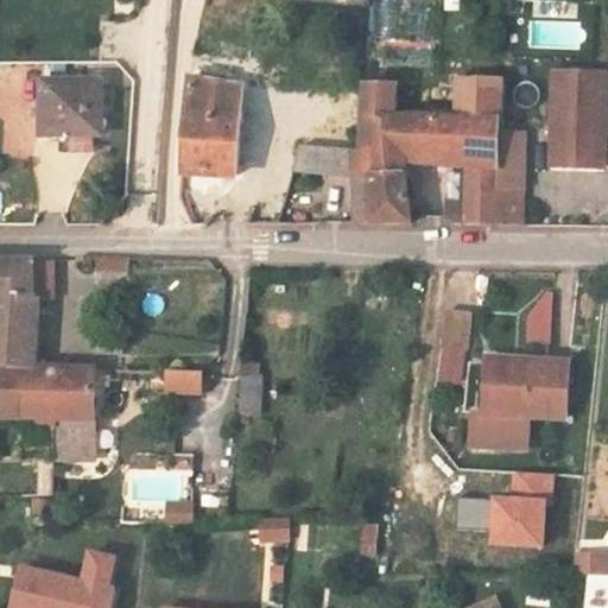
[(202,80),(228,84),(229,76),(203,71),(202,80)]
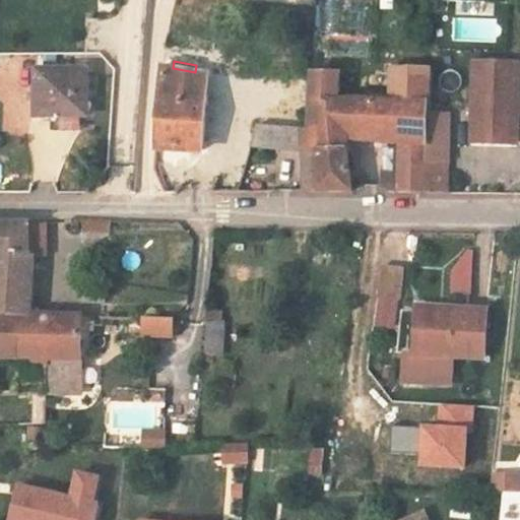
[(475,63),(474,108),(490,109),(489,143),(517,144),(519,64),(475,63)]
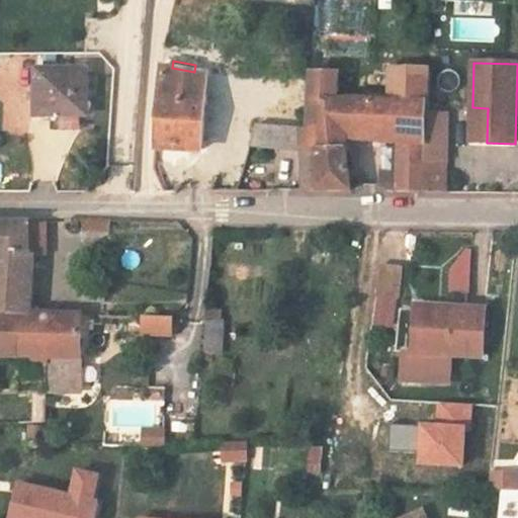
[(172,68),(163,67),(157,146),(202,150),(207,73),(194,72),(172,68)]
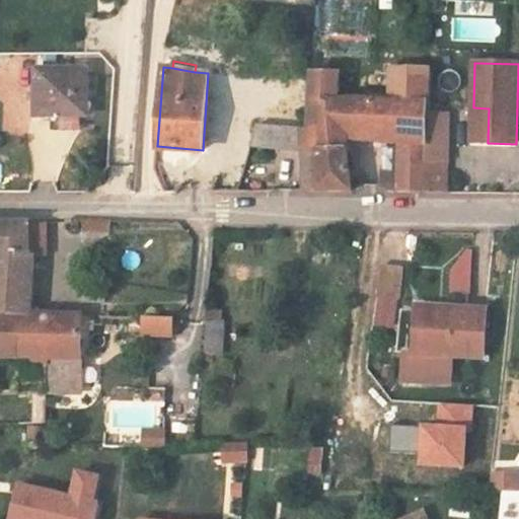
[(430,100),(430,67),(393,67),(390,100),(394,100),(391,145),(398,146),(397,178),(397,191),(429,192),(447,193),(448,162),(426,161),(427,100),(430,100)]
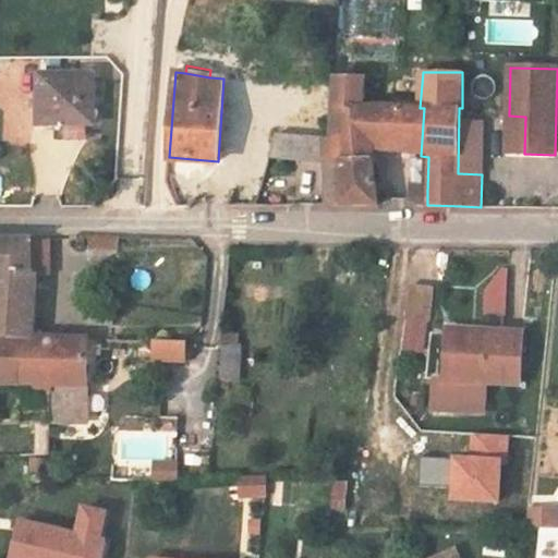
[(95,74),(40,75),(40,124),(95,124),(95,74)]
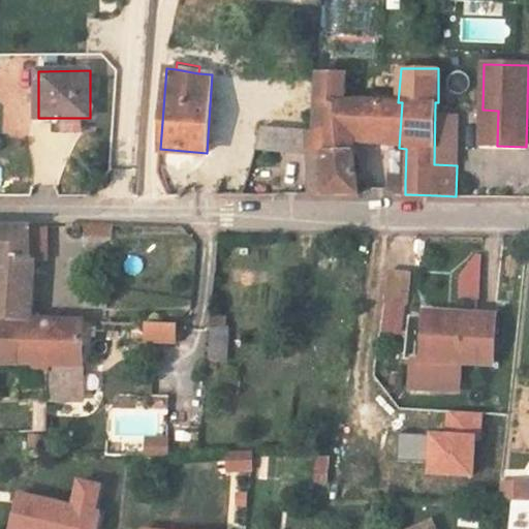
[(321,151),(352,152),(354,143),(358,101),(344,101),(347,75),(318,75),(314,132),(310,131),(310,148),(310,151),(321,151)]
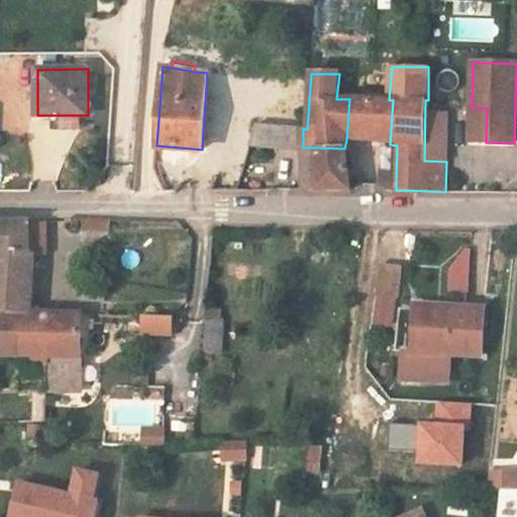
[(387,100),(349,99),(346,139),(390,144),(393,100),(389,100),(387,100)]
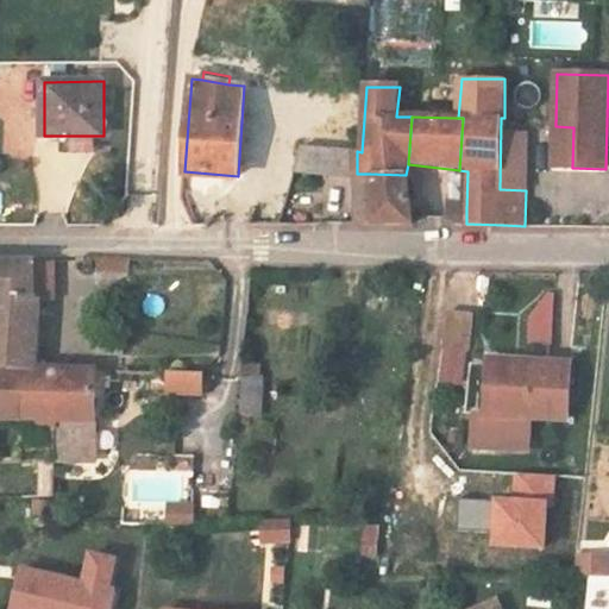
[(531,119),(504,118),(501,118),(500,189),(526,190),(526,186),(529,186),(531,119)]
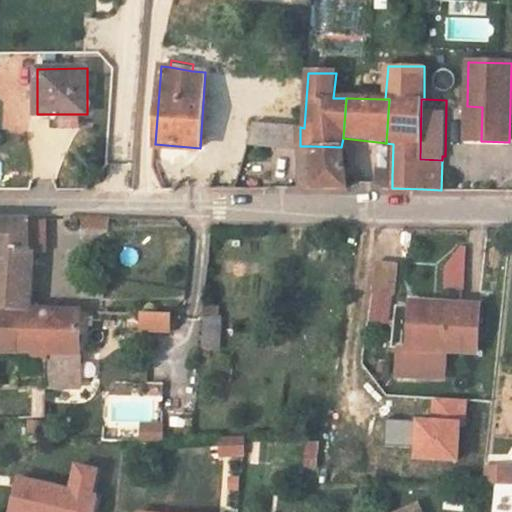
[(466,140),(481,141),(482,107),(467,106),(466,140)]
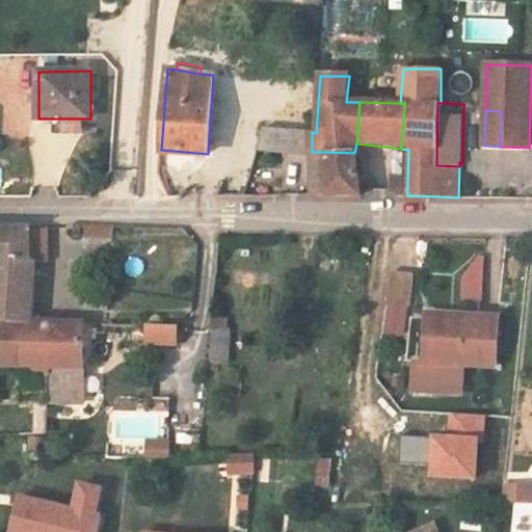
[(259,151),(312,149),(312,132),(311,130),(267,124),(259,151)]
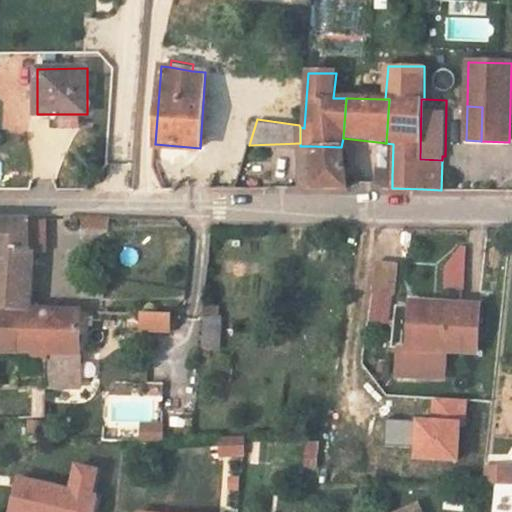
[(313,176),(313,188),(348,188),(341,147),(311,146),(313,176)]
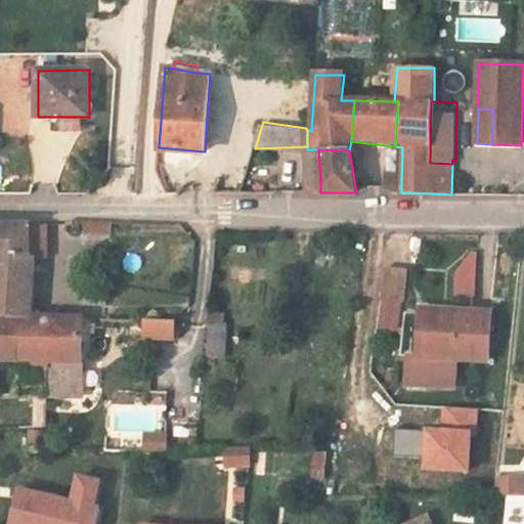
[(401,192),(401,180),(385,179),(384,185),(384,186),(385,187),(394,192),(395,192),(401,192)]
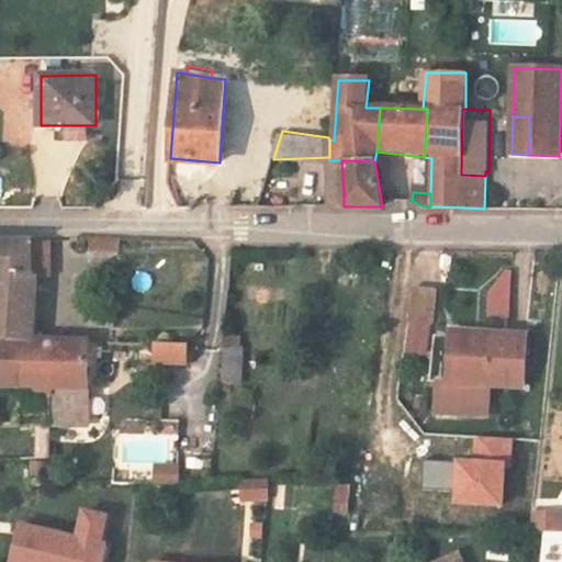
[(344,206),(344,193),(332,193),(332,206),(344,206)]
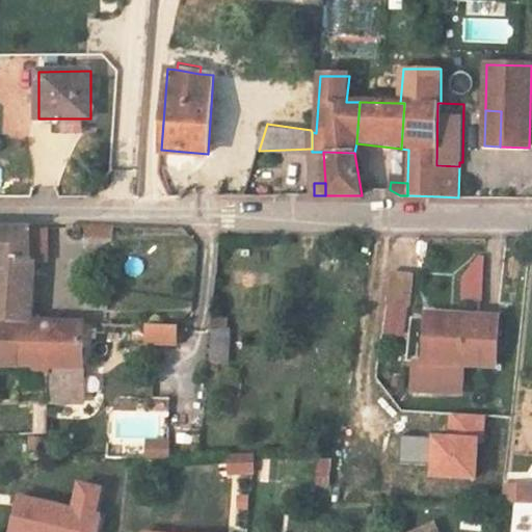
[(114,237),(116,227),(85,224),(86,236),(114,237)]
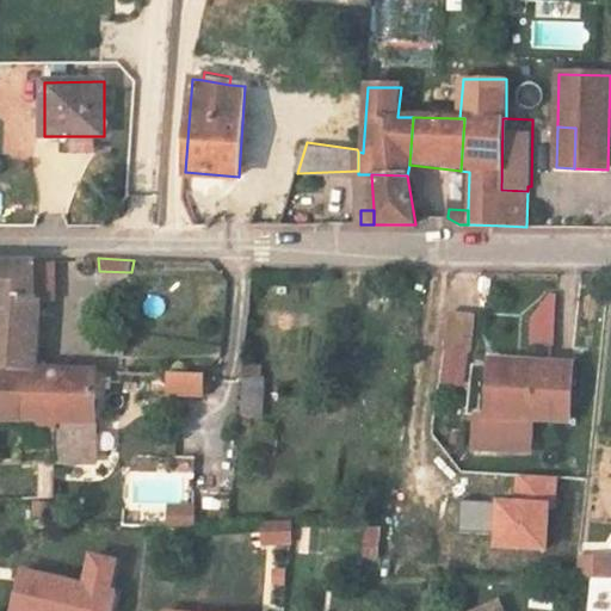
[(54,263),(0,261),(0,365),(25,366),(29,366),(32,300),(44,300),(53,300),(54,263)]
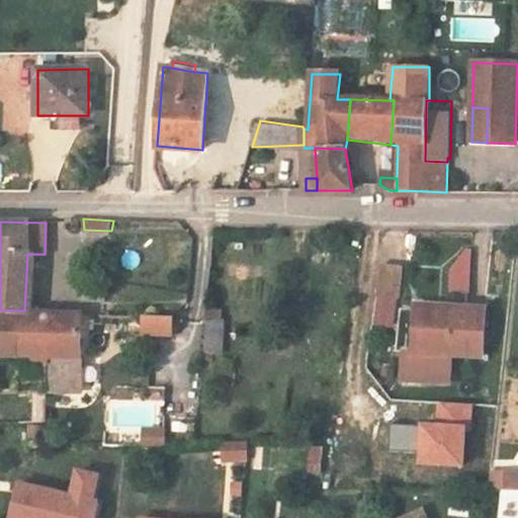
[(449,249),(449,292),(468,292),(469,249),(449,249)]
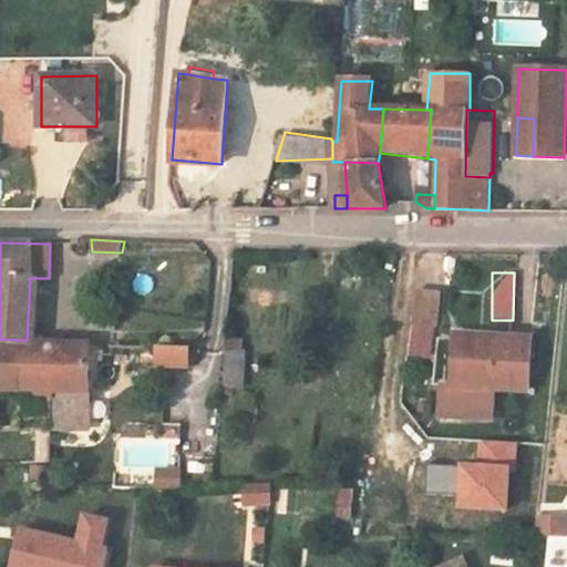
[(38,341),(41,278),(30,278),(27,340),(38,341)]
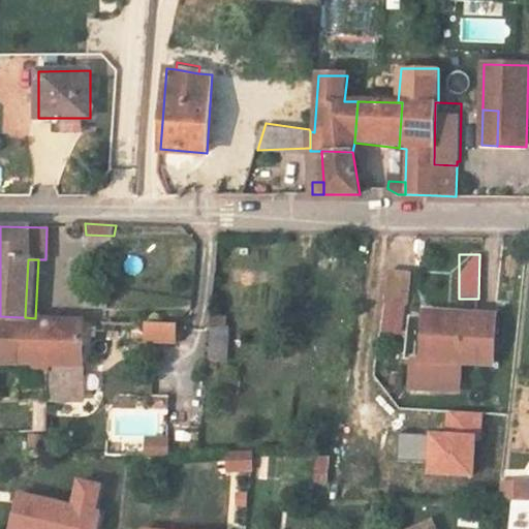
[(411,275),(390,272),(384,301),(406,305),(411,275)]
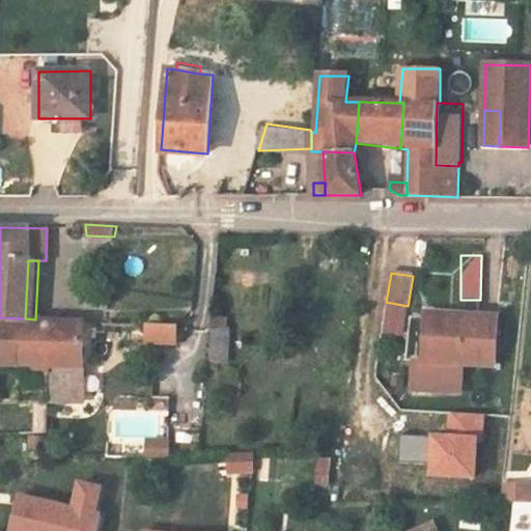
[(429,310),(426,361),(431,361),(435,316),(499,319),(499,314),(429,310)]
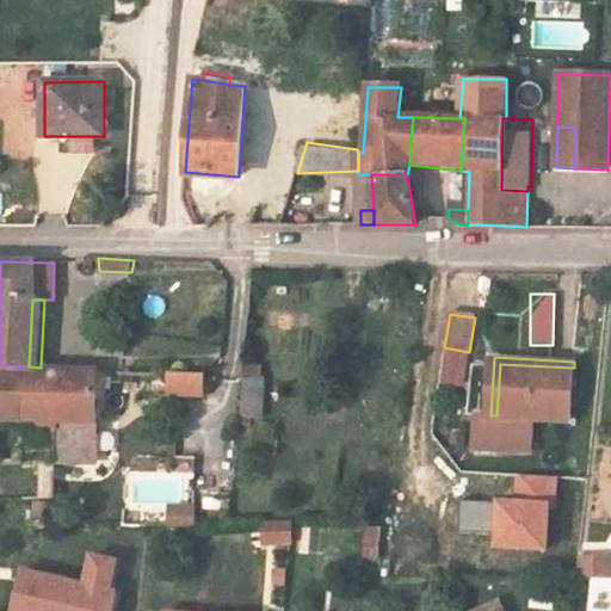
[(497,415),(491,415),(482,414),(480,446),(532,449),(536,418),(571,420),(574,368),(500,364),(497,415)]
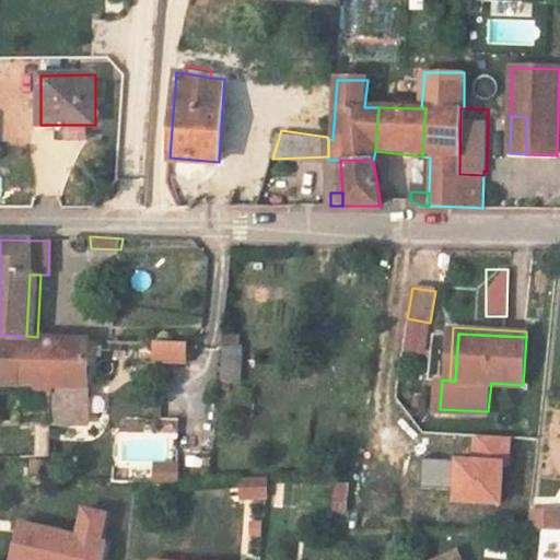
[(37,424),(36,457),(49,457),(50,424),(50,419),(51,386),(27,385),(22,385),(23,336),(0,335),(0,384),(19,385),(18,424),(37,424)]
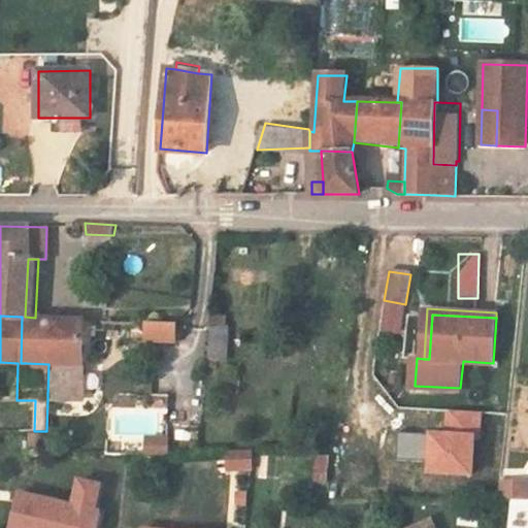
[(84,319),(35,318),(25,317),(22,317),(21,363),(26,363),(48,364),(47,395),(77,396),(81,393),(84,319)]
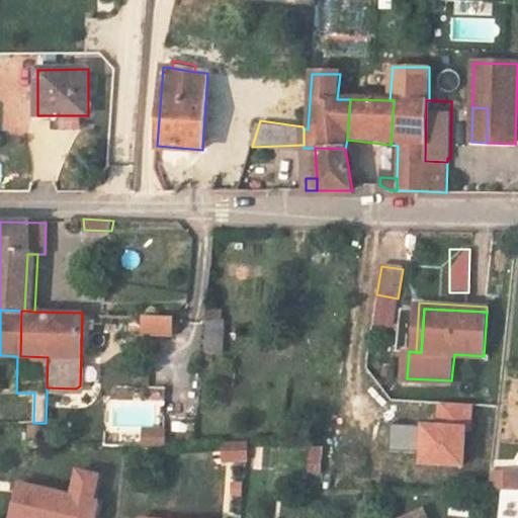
[(172,317),(171,317),(144,316),(143,333),(171,334),(172,317)]
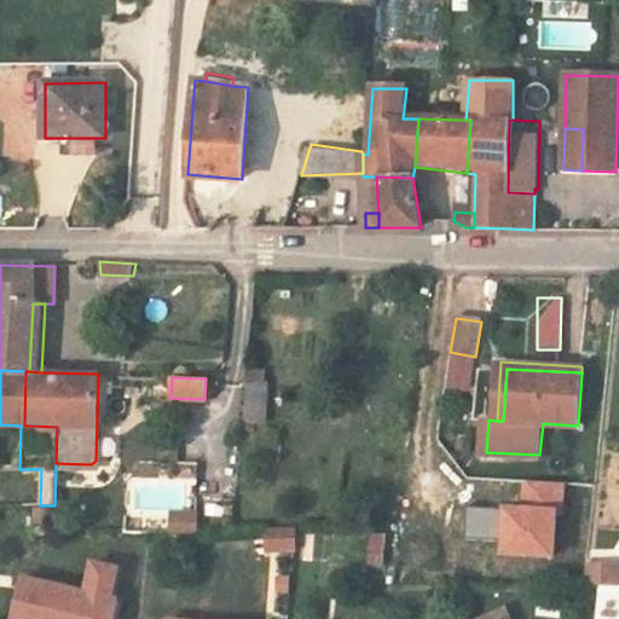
[(272,383),(248,381),(244,422),(267,424),(272,383)]
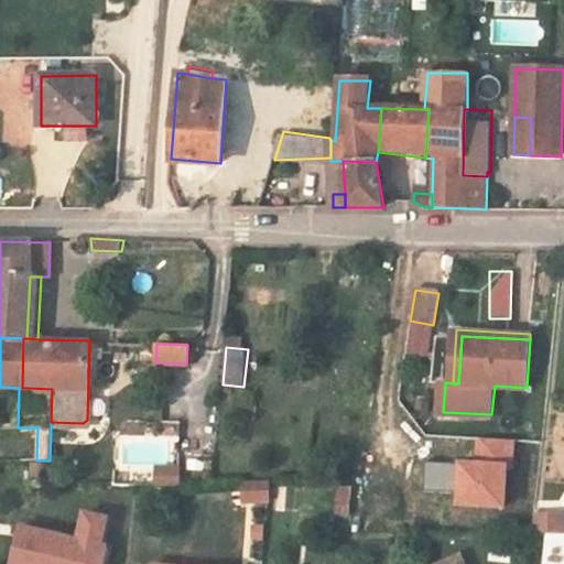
[(121,440),(122,461),(151,458),(153,487),(179,485),(174,435),(121,440)]
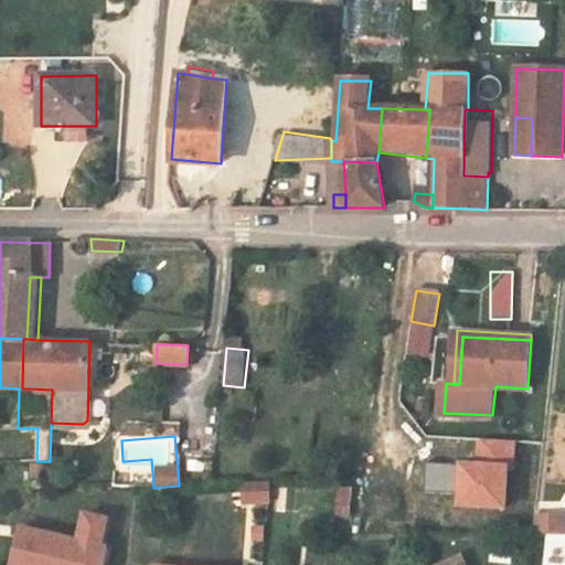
[(458,466),(428,465),(427,491),(457,492),(456,505),(502,508),(503,467),(513,467),(514,443),(479,440),(478,462),(458,462),(458,466)]
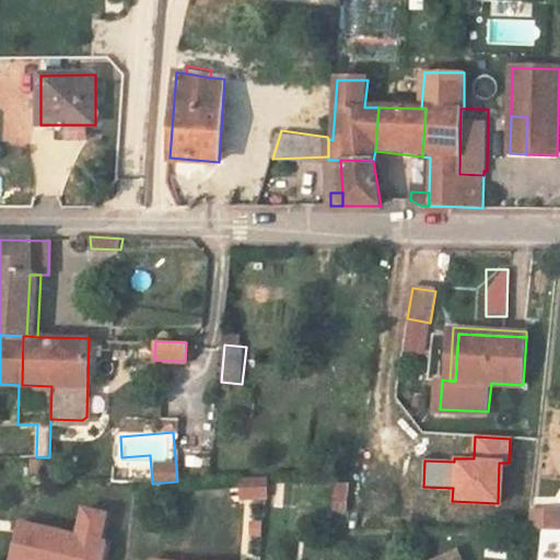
[(26,476),(44,478),(46,459),(28,457),(26,476)]
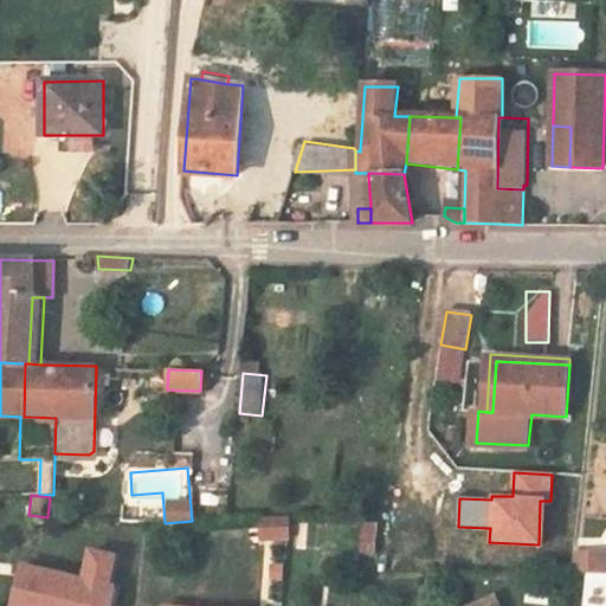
[(292,514),(263,516),(264,536),(291,535),(292,514)]
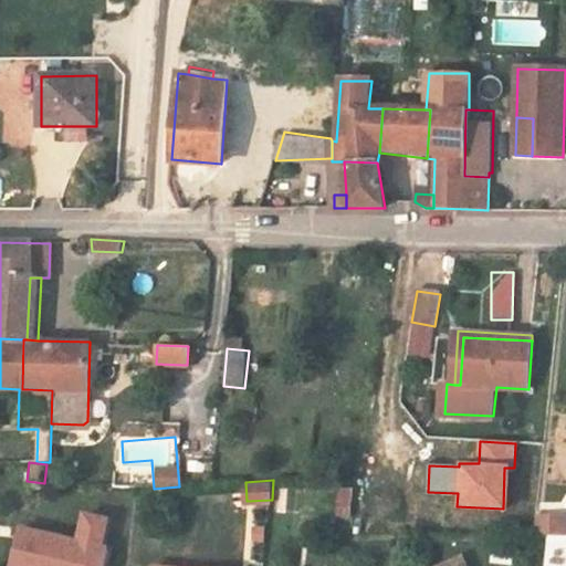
[(91,511),(83,543),(109,549),(117,517),(91,511)]
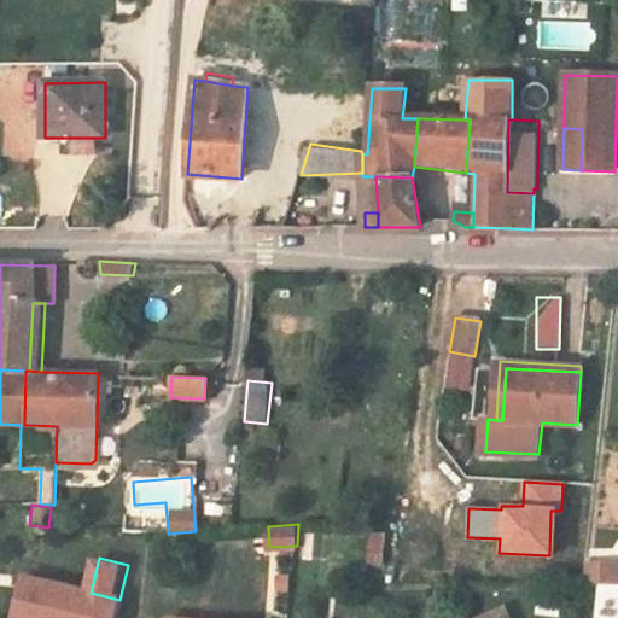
[(617,566),(584,566),(583,586),(617,586),(617,566)]
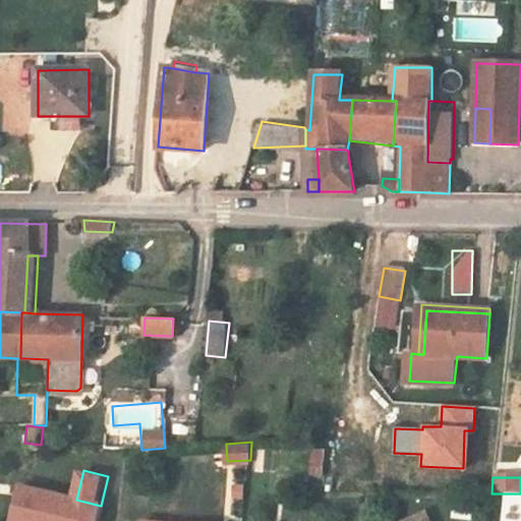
[(97,520),(101,506),(76,500),(20,486),(12,520),(97,520)]
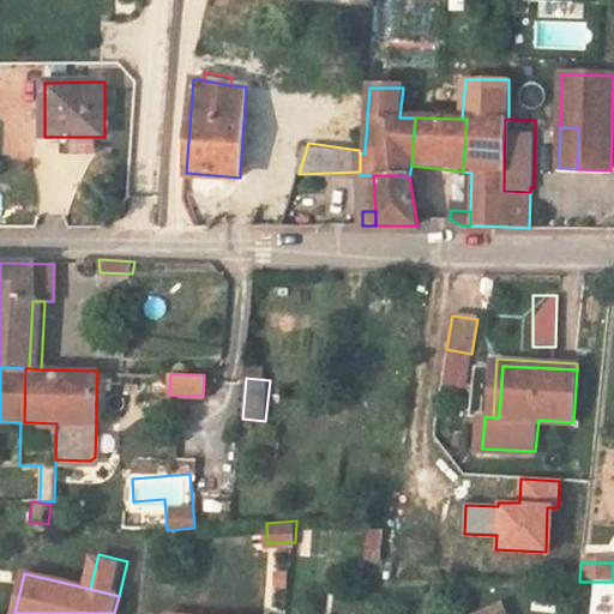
[(613,613),(613,583),(594,583),(591,613),(613,613)]
